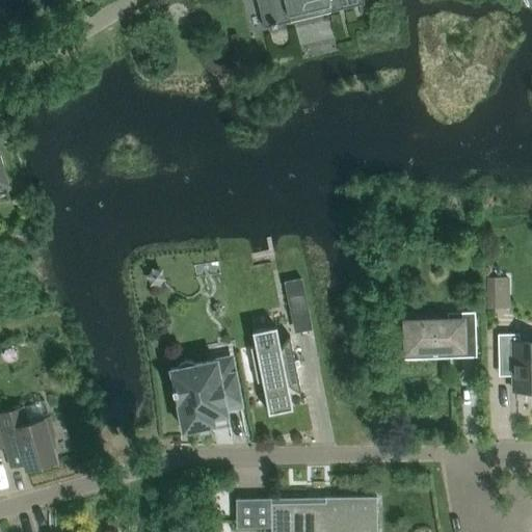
[(256,0),(263,28),(271,26),(271,27),(276,26),(276,25),(291,21),(291,20),(290,20),(289,15),(329,5),(330,10),(329,10),(329,11),(364,3),(363,0),(256,0)]
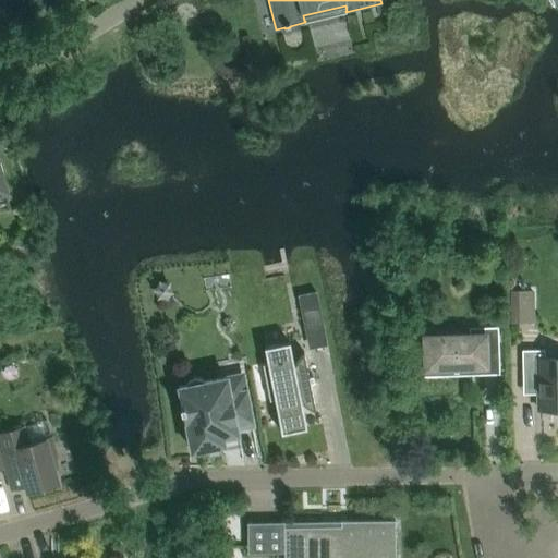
[(511,291),(511,317),(530,317),(530,291),(511,291)]
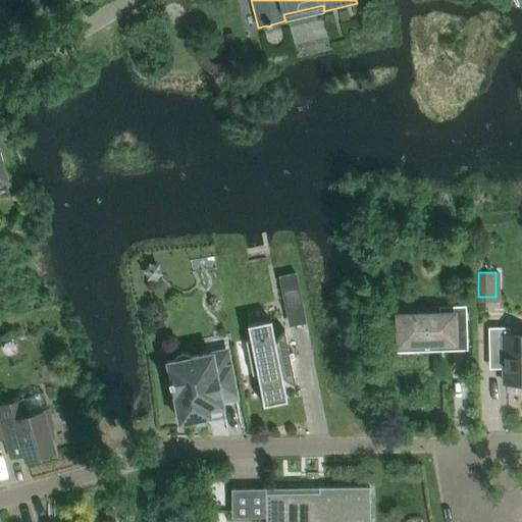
[(298,274),(281,277),(289,309),(304,306),(298,274)]
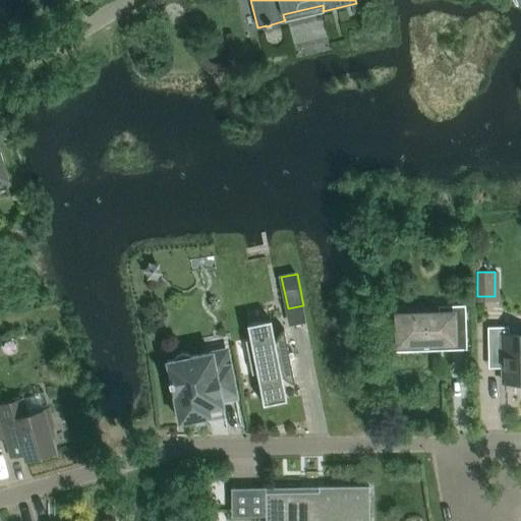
[(450,339),(450,341),(466,340),(464,305),(438,306),(438,314),(398,315),(398,332),(387,333),(387,331),(386,331),(386,352),(407,351),(407,350),(406,350),(406,342),(440,341),(441,372),(443,372),(442,339),(450,339)]
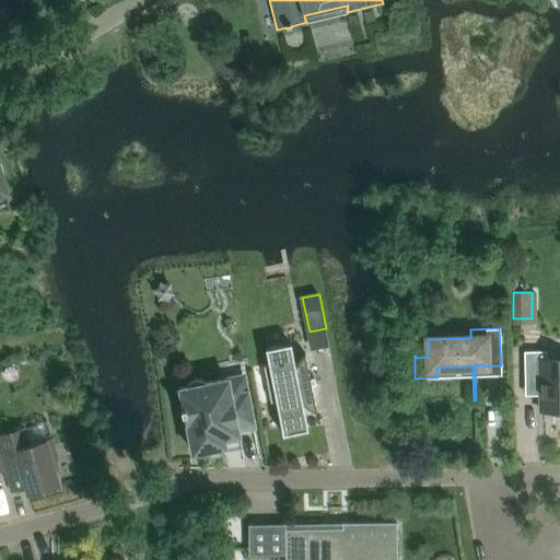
[(310,378),(304,352),(302,354),(300,357),(298,360),(296,362),(294,365),(290,343),(265,348),(268,364),(263,365),(270,401),(276,400),(282,434),(307,429),(302,403),(304,405),(307,407),(310,408),(313,410),(316,411),(311,385),(315,384),(314,377),(310,378)]
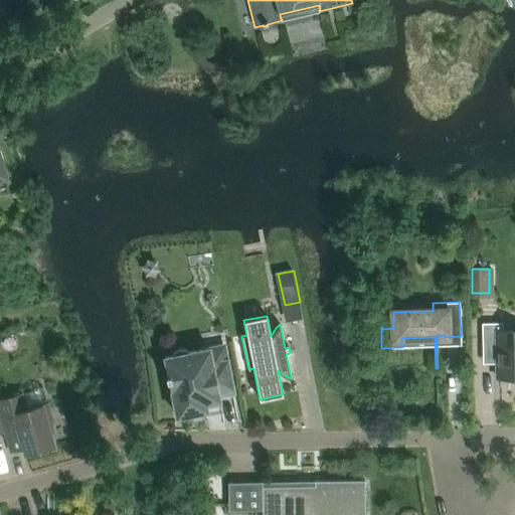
[(502,323),(481,323),(482,357),(493,357),(496,361),(497,378),(514,377),(514,330),(502,331),(502,323)]
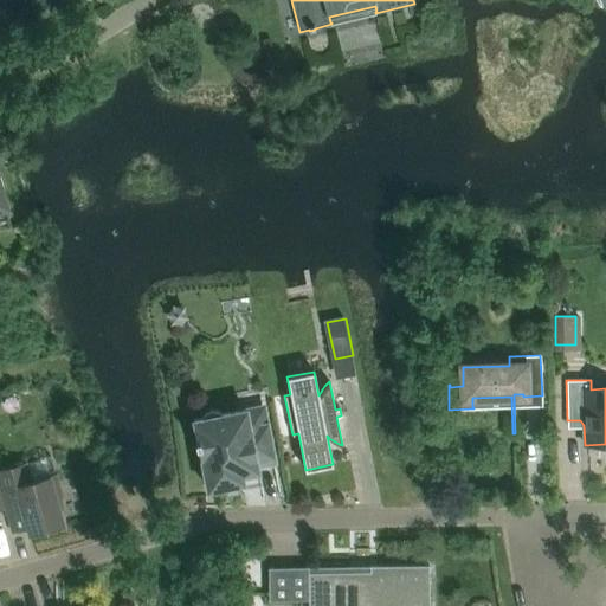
[(197,446),(199,446),(208,490),(225,487),(227,490),(260,484),(259,474),(262,474),(260,463),(278,459),(268,406),(246,410),(223,414),(218,411),(211,411),(205,414),(201,419),(194,420),(198,440),(195,440),(197,446)]
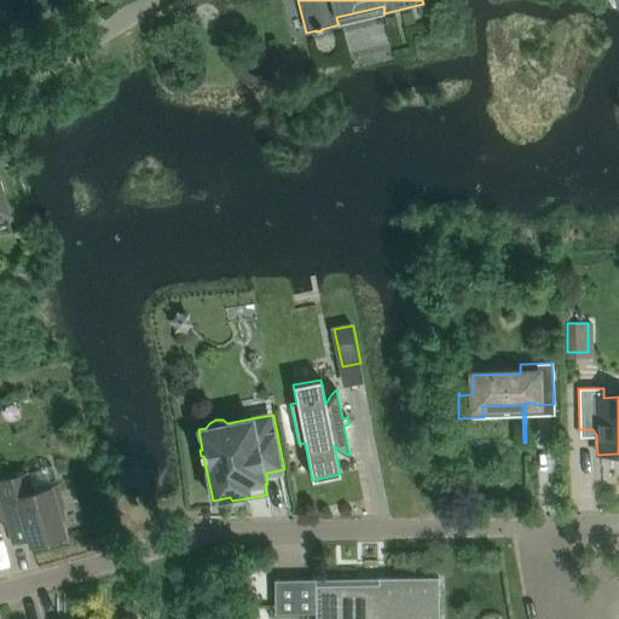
[(0,498),(6,520),(6,522),(13,544),(29,541),(32,545),(64,536),(57,508),(58,508),(63,507),(59,493),(57,485),(33,492),(27,473),(0,480),(0,498)]
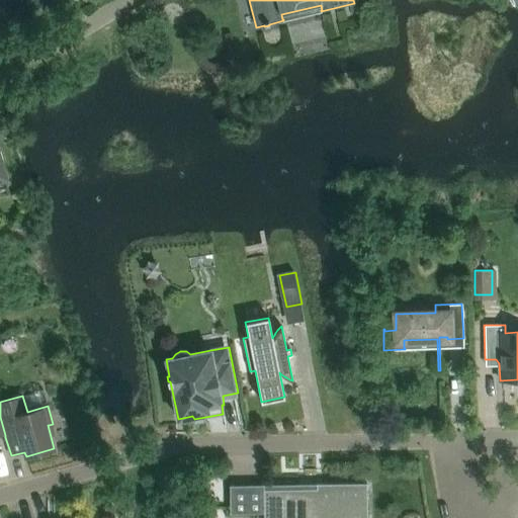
[(263,490),(263,517),(366,517),(366,483),(316,484),(316,494),(304,494),(304,489),(263,490)]
